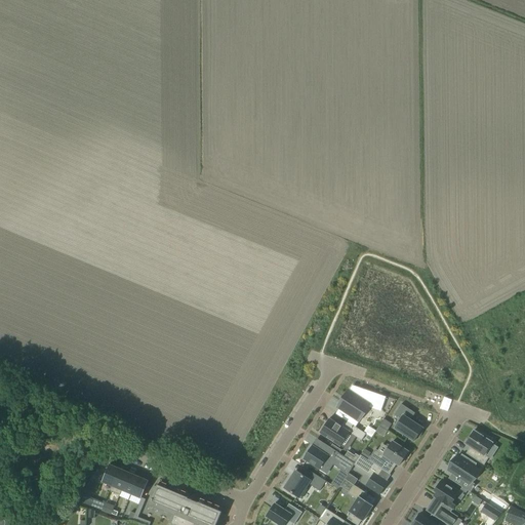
[(345,396),(337,407),(339,409),(358,421),(368,405),(381,410),(386,397),(372,392),(371,394),(353,388),(350,392),(349,391),(345,396)]
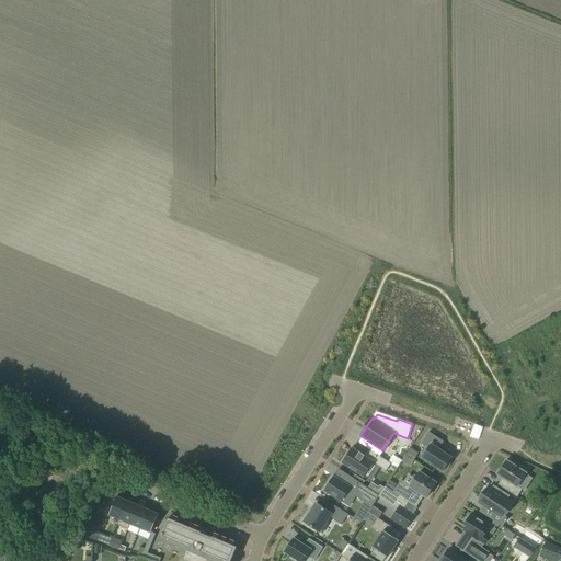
[(428,432),(422,443),(428,447),(422,457),(443,471),(445,468),(447,469),(450,462),(449,461),(451,457),(441,449),(438,449),(439,448),(444,442),(428,432)]
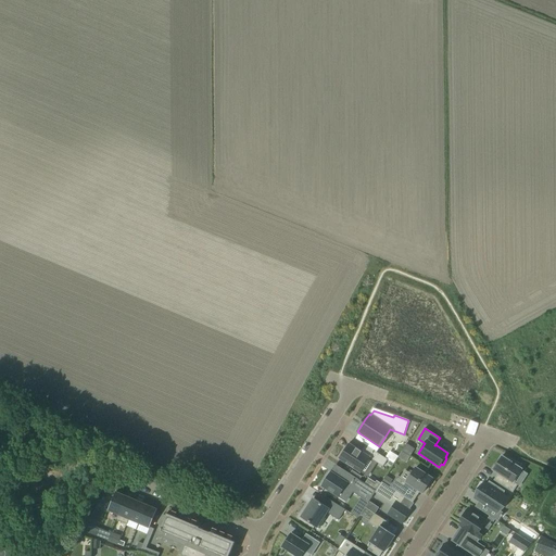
[(349,443),(339,458),(361,472),(370,457),(383,466),(388,459),(366,445),(362,451),(349,443)]
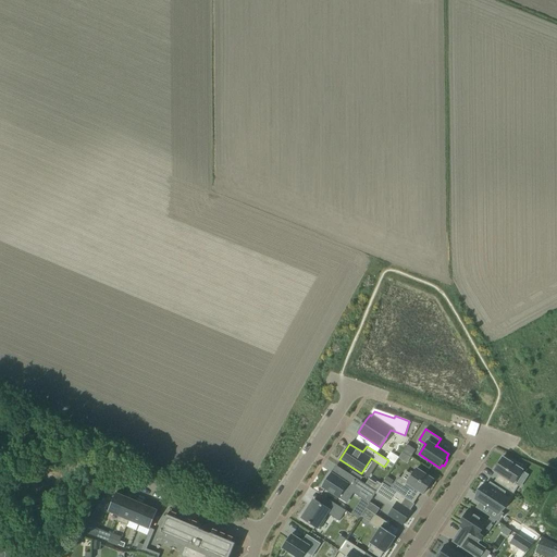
[(494,481),(514,493),(519,485),(514,483),(522,470),(520,469),(523,465),(505,456),(504,457),(505,457),(504,458),(502,457),(494,470),(499,473),(494,481)]
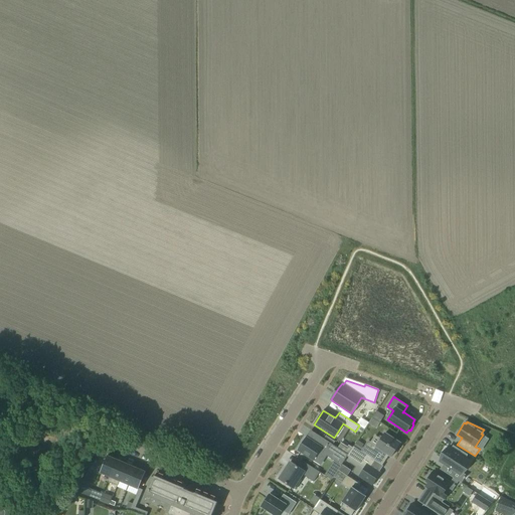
[(361,452),(372,459),(379,449),(391,457),(395,450),(396,451),(400,446),(399,445),(400,444),(384,434),(376,447),(368,441),(361,452)]
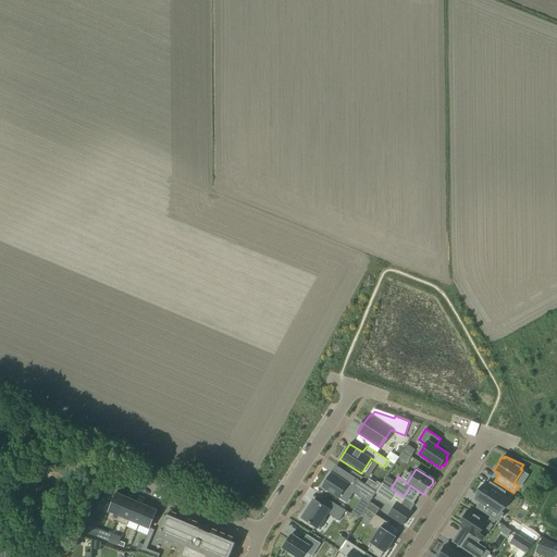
[(326,479),(321,486),(326,491),(338,498),(339,498),(346,503),(353,493),(368,503),(369,504),(375,493),(376,492),(373,490),(372,489),(347,472),(346,475),(343,480),(334,474),(331,472),(326,479)]
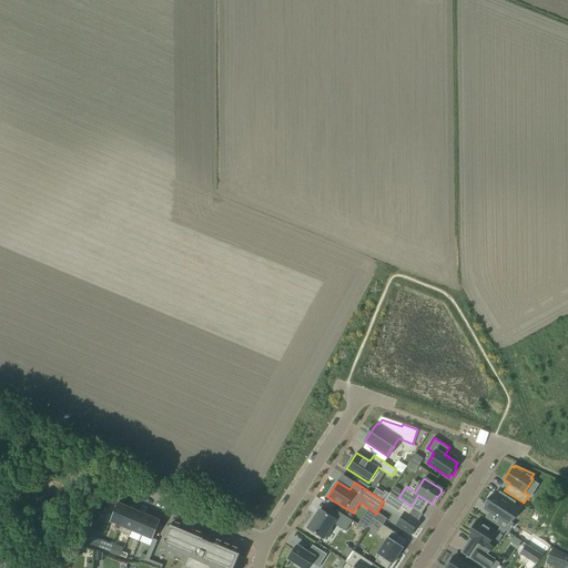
[(383,493),(379,498),(381,499),(384,501),(388,495),(388,494),(384,492),(383,493)]
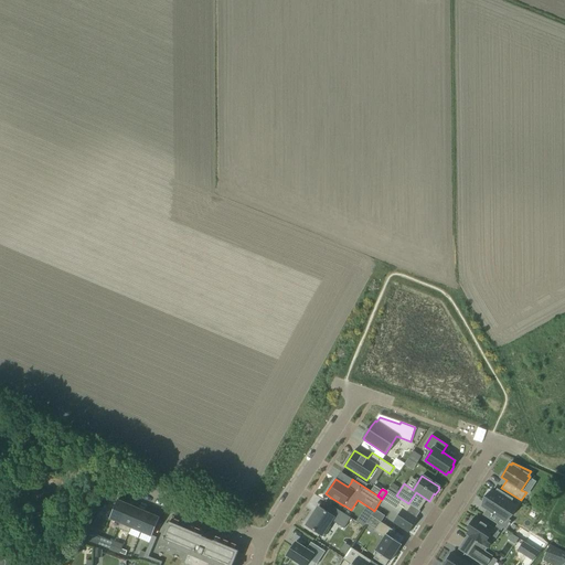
[(490,492),(489,491),(484,498),(483,499),(486,500),(482,505),(487,509),(483,515),(497,524),(501,518),(505,521),(515,507),(510,503),(513,499),(497,489),(494,492),(492,491),(490,492)]
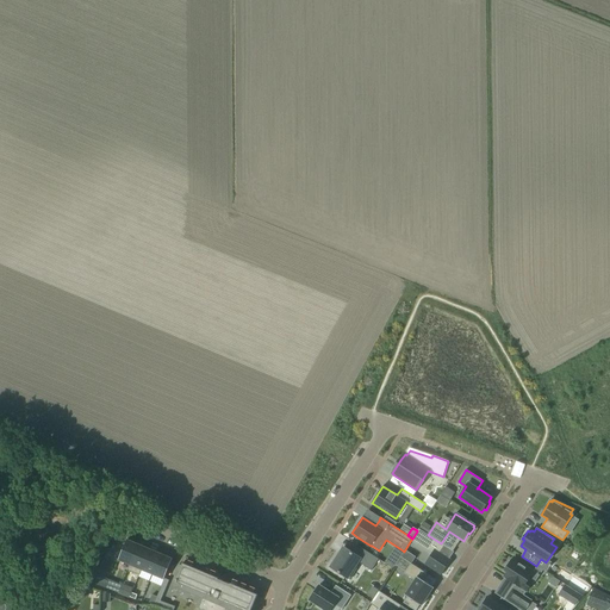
[(412,539),(411,540),(431,553),(424,564),(441,574),(452,560),(439,552),(443,545),(441,543),(428,535),(418,529),(417,530),(417,531),(412,539)]
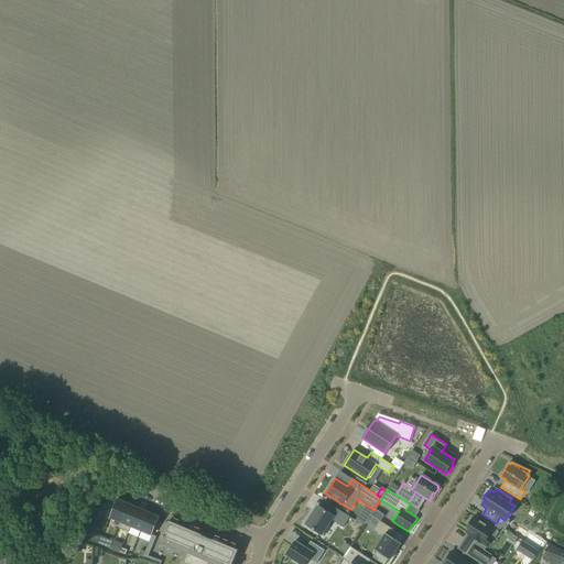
[(117,499),(109,517),(120,522),(128,503),(117,499)]
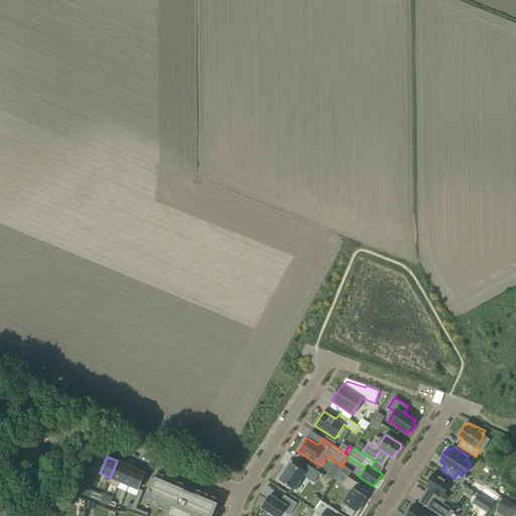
[(494,469),(498,463),(490,458),(486,464),(491,467),(494,469)]
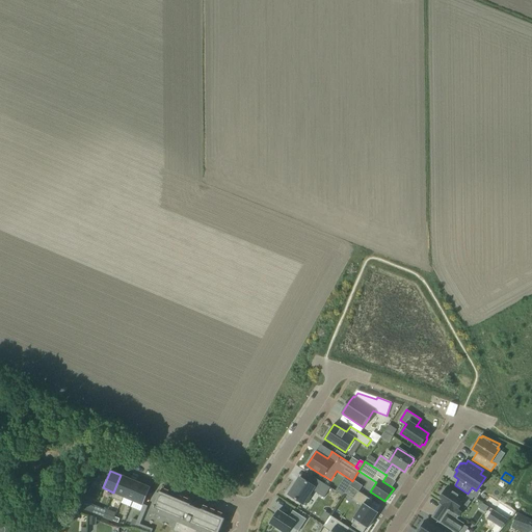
[(113,493),(111,497),(121,501),(123,497),(130,479),(121,475),(113,493)]
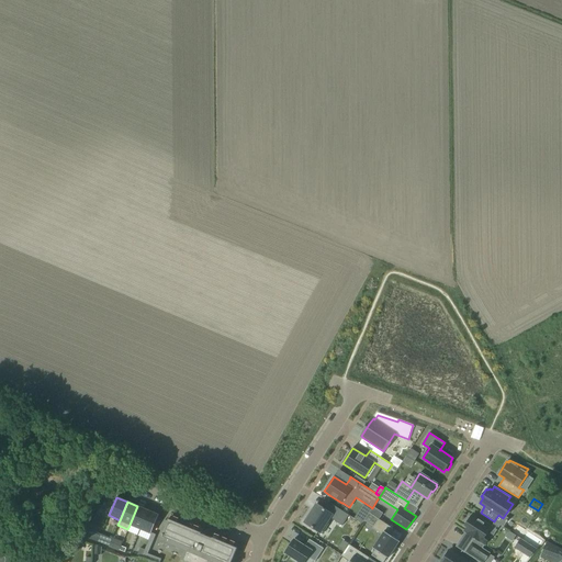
[(316,504),(304,523),(321,534),(322,535),(325,530),(332,519),(343,526),(349,515),(333,505),(328,512),(316,504)]
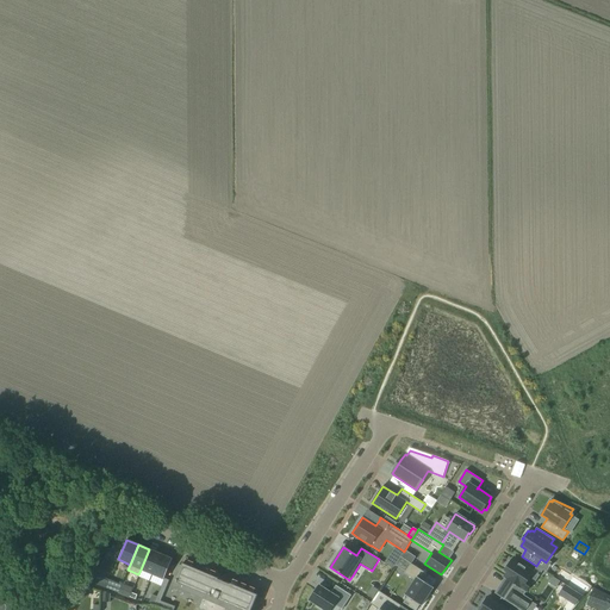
[(149,549),(141,570),(153,574),(161,554),(149,549)]
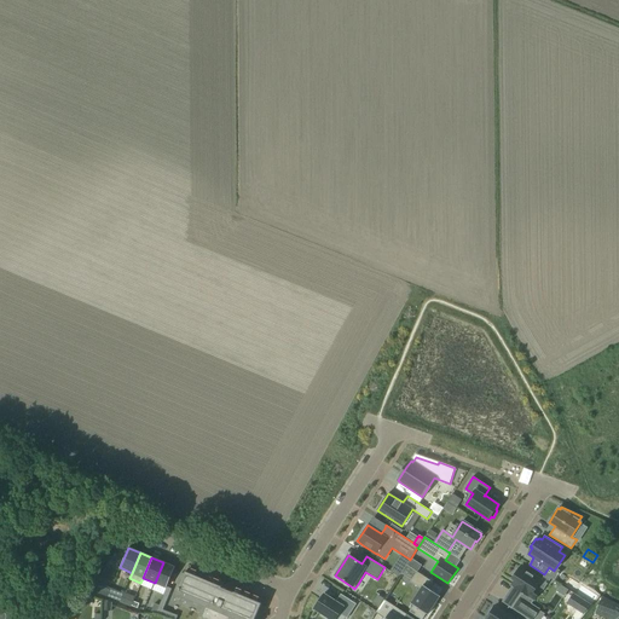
[(163,562),(155,583),(167,588),(174,567),(163,562)]
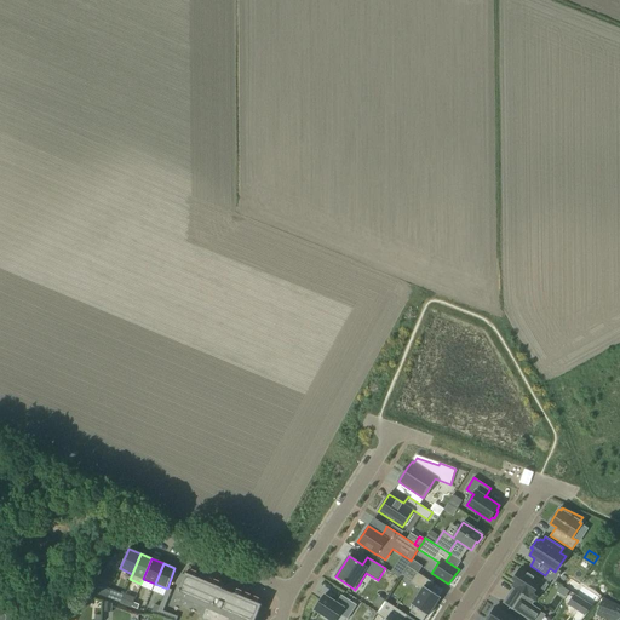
[(396,567),(392,573),(400,578),(403,572),(396,567)]
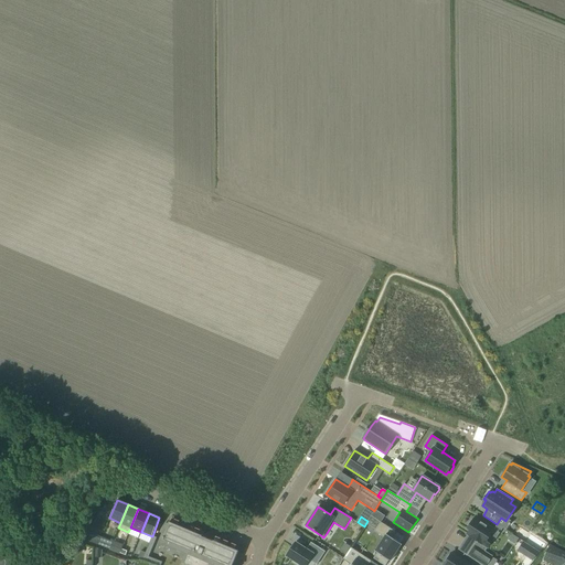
[(477,541),(475,544),(486,551),(493,540),(489,537),(494,530),(492,529),(493,528),(487,523),(487,524),(475,518),(473,520),(472,519),(468,525),(469,525),(468,529),(470,530),(467,534),(477,541)]
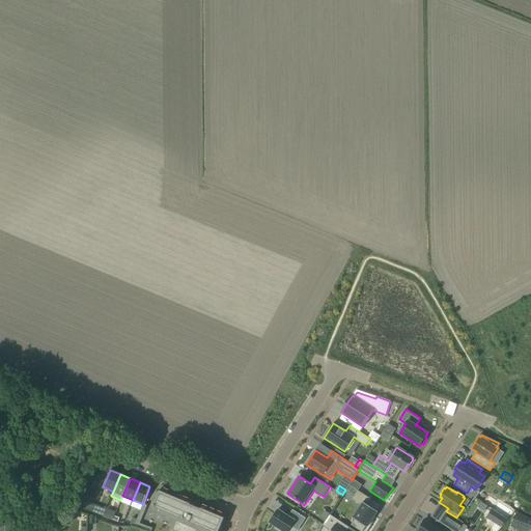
[(218,530),(224,518),(200,507),(200,508),(190,504),(190,503),(159,491),(152,506),(157,508),(158,506),(164,509),(163,511),(172,514),(173,512),(179,515),(176,521),(173,529),(177,530),(218,530)]
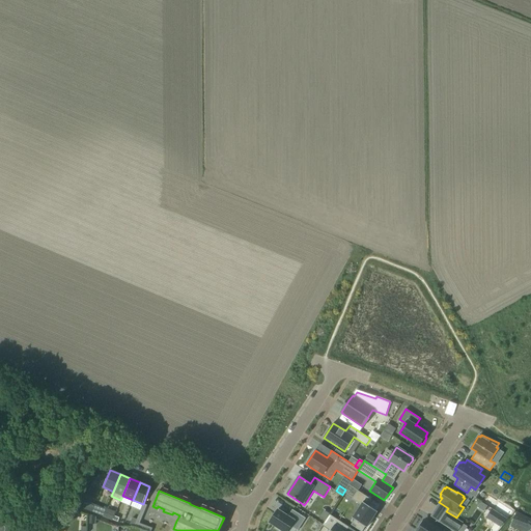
[(372,500),(358,491),(352,499),(361,505),(353,518),(353,519),(355,520),(352,523),(360,528),(362,524),(367,527),(378,511),(368,506),(372,500)]
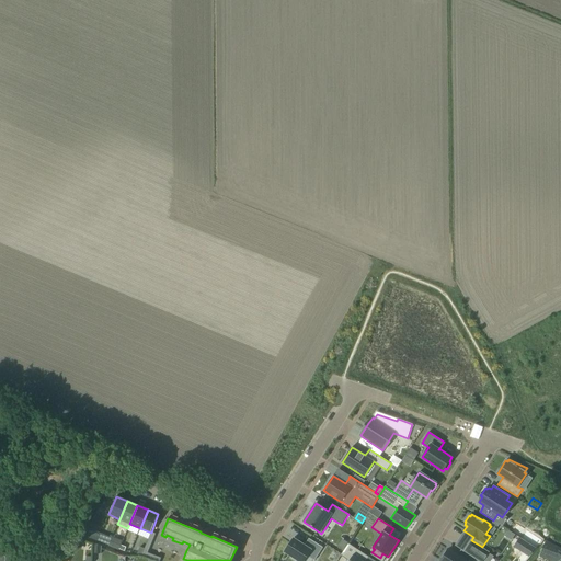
[(145,548),(141,554),(141,556),(146,557),(156,534),(151,531),(145,548)]
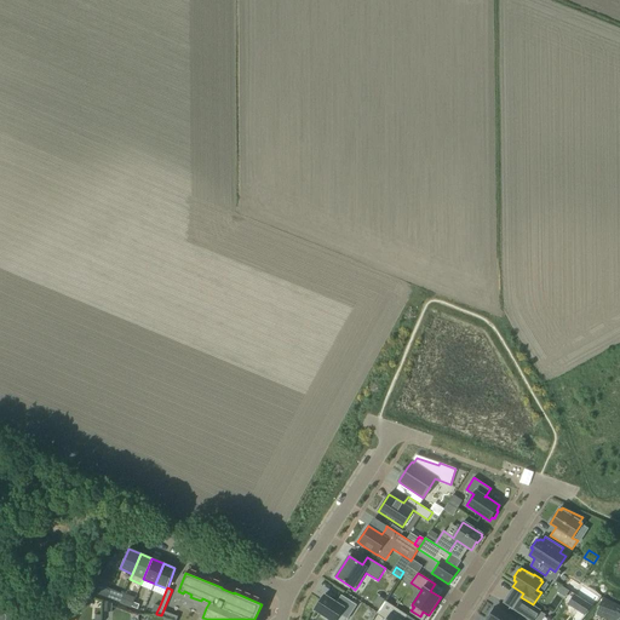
[(583,587),(577,596),(593,606),(600,597),(583,587)]
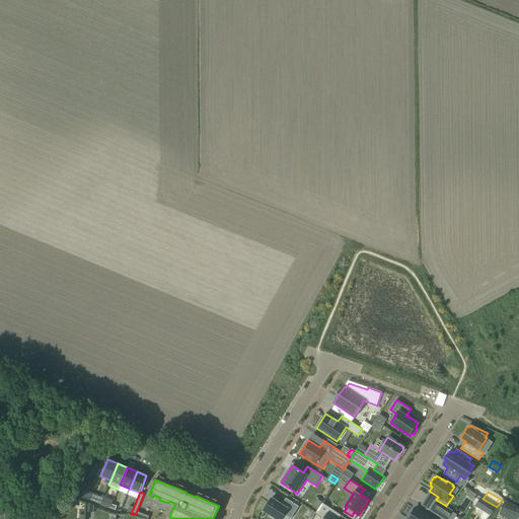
[(93,493),(90,501),(100,505),(103,497),(93,493)]
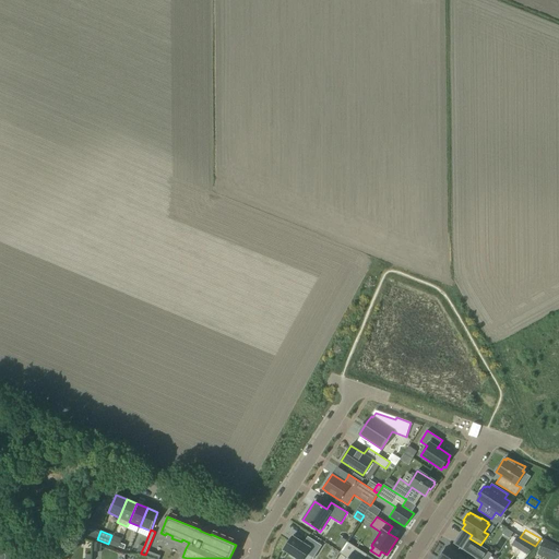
[(108,544),(118,547),(120,543),(122,538),(114,535),(115,534),(113,533),(111,535),(108,544)]
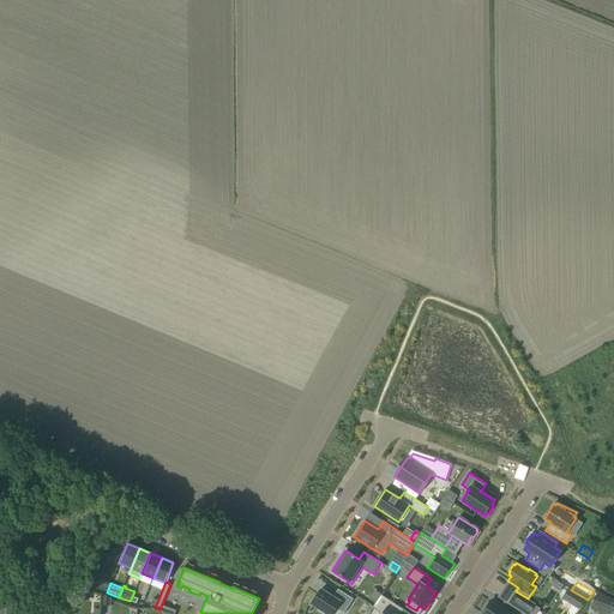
[(319,589),(309,602),(318,607),(317,609),(323,613),(324,612),(327,613),(331,613),(336,607),(343,613),(353,599),(337,588),(331,596),(319,589)]
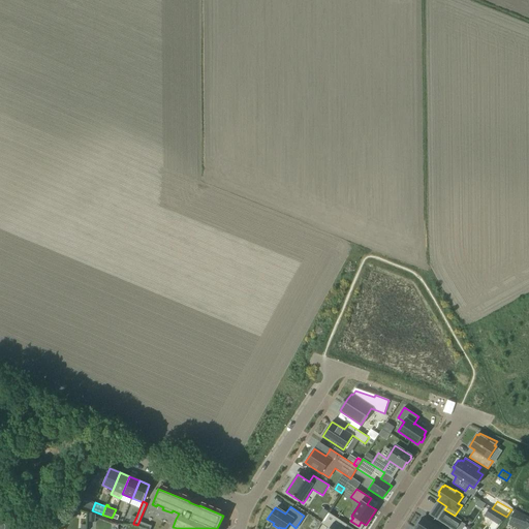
[(490,507),(485,516),(499,525),(505,518),(490,507)]
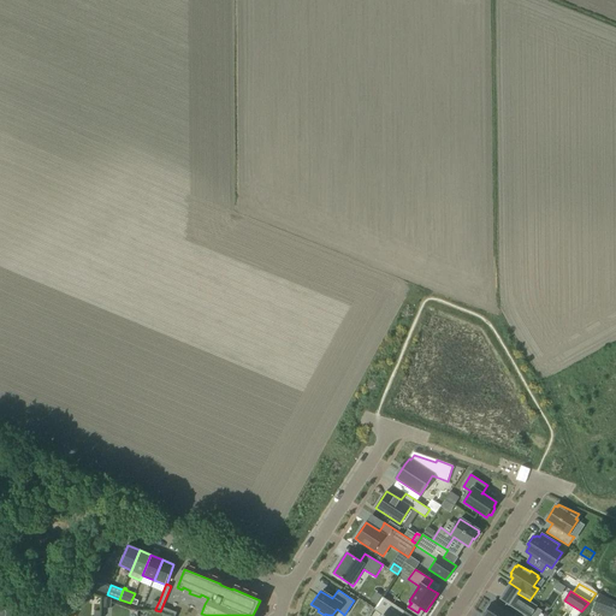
[(517,593),(509,605),(525,615),(531,615),(538,606),(529,602),(529,600),(517,593)]
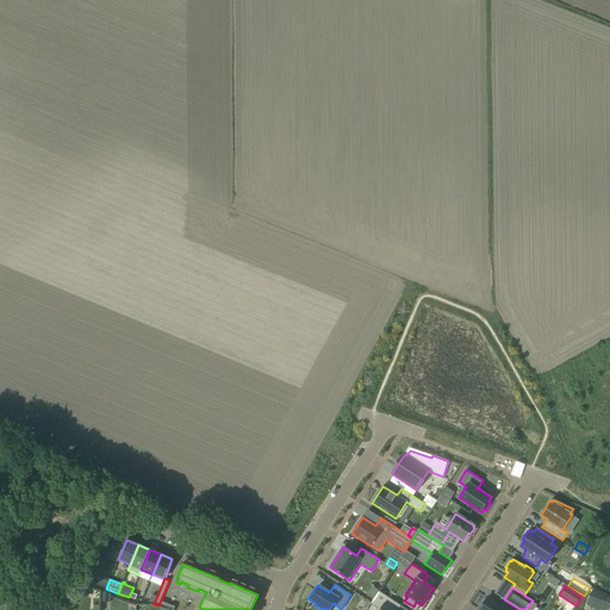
[(397,609),(402,605),(379,591),(371,604),(378,609),(375,609),(397,609)]
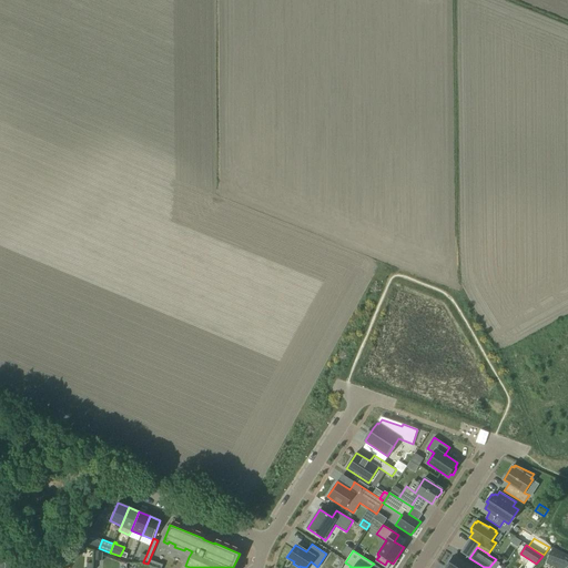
[(473,567),(454,556),(452,558),(447,564),(448,565),(445,567),(473,567)]
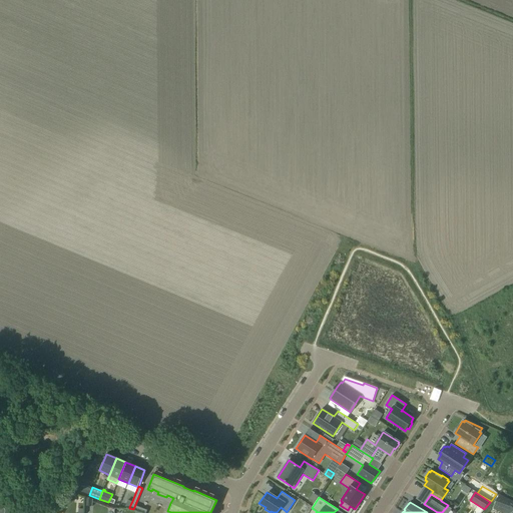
All buildings are outlined.
